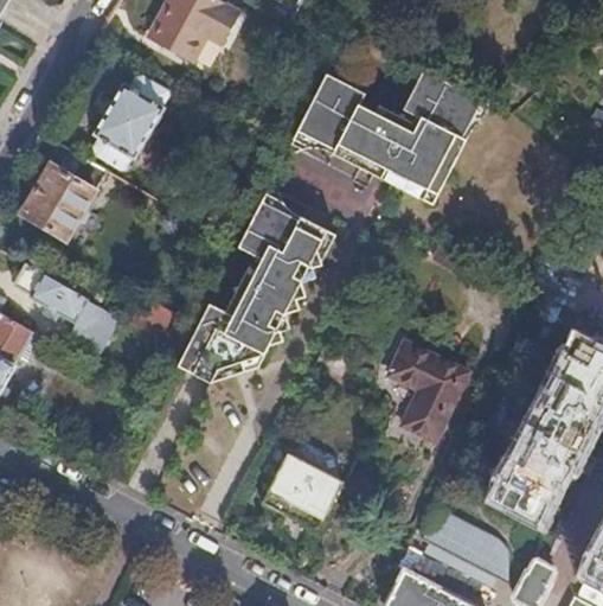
[(167,5),(148,40),(190,64),(204,38),(219,46),(237,13),(213,0),(164,0),(162,2),(167,5)]
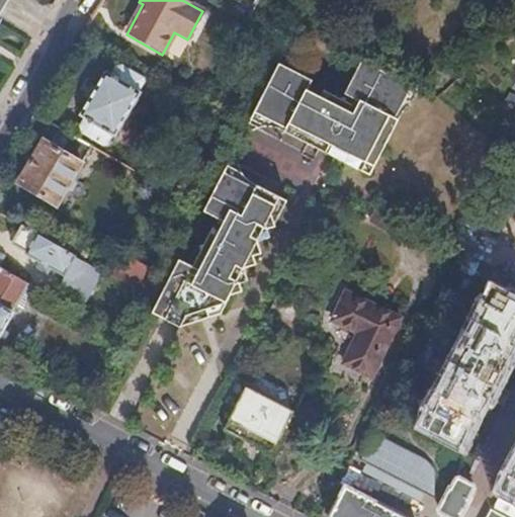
[(345,161),(391,74),(296,28),(254,110),(285,126),(284,130),(313,145),(314,142),(319,144),(317,147),(319,148),(320,145),(326,143),(333,127),(340,131),(333,146),(334,152),(333,155),(334,155),(336,153),(340,155),(339,158),(345,161)]
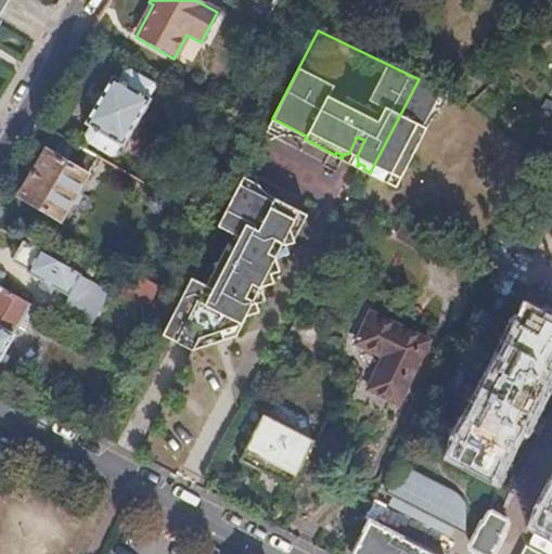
[(88,125),(82,133),(86,142),(106,155),(114,155),(119,145),(122,146),(150,99),(148,97),(154,87),(152,82),(128,68),(120,69),(115,78),(111,75),(82,123),(88,125)]
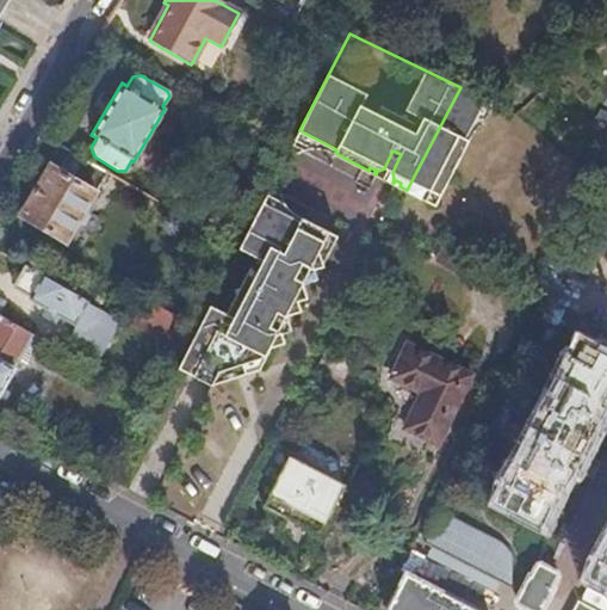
[(465,139),(485,99),(460,87),(407,190),(426,201),(431,191),(440,196),(469,140),(465,139)]
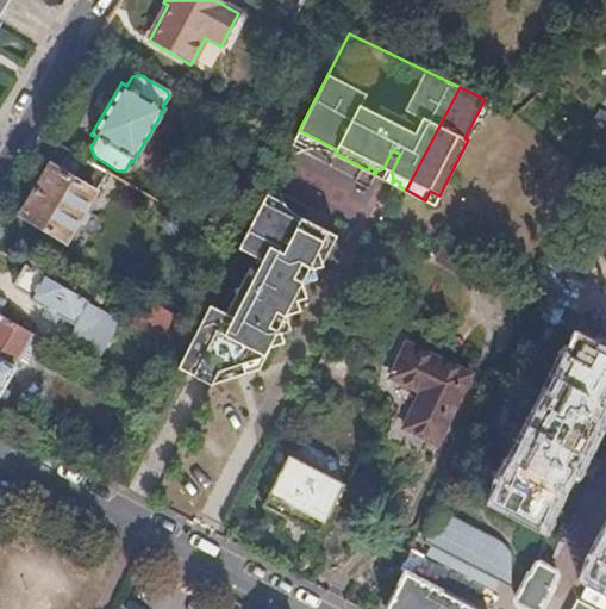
[(66,238),(105,172),(37,132),(25,154),(48,166),(20,213),(66,238)]
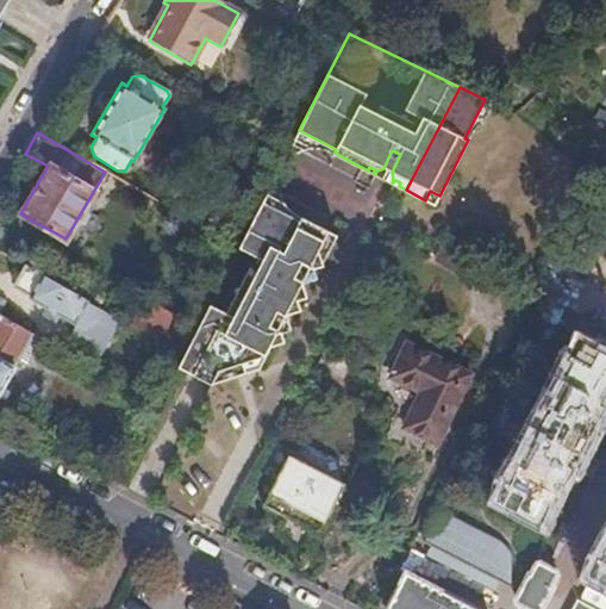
[(301,221),(263,200),(239,247),(185,355),(179,366),(212,383),(219,370),(231,365),(226,350),(237,347),(242,361),(268,353),(272,346),(286,341),(282,331),(293,328),(288,314),(301,309),(298,299),(308,296),(304,283),(318,278),(316,268),(325,265),(320,252),(331,230),(303,217),(301,221)]
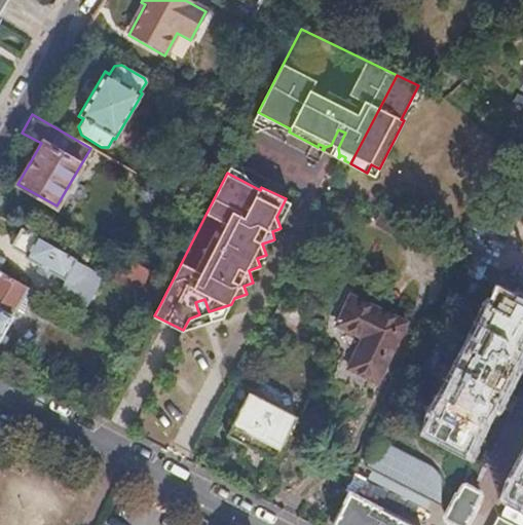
[(397,221),(388,236),(401,242),(409,228),(397,221)]
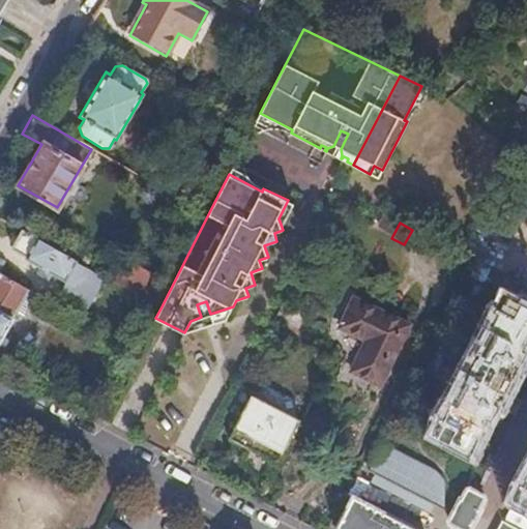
[(77,260),(21,230),(10,247),(25,256),(24,258),(65,281),(60,291),(85,304),(95,286),(96,280),(91,275),(89,269),(82,265),(76,262),(77,260)]
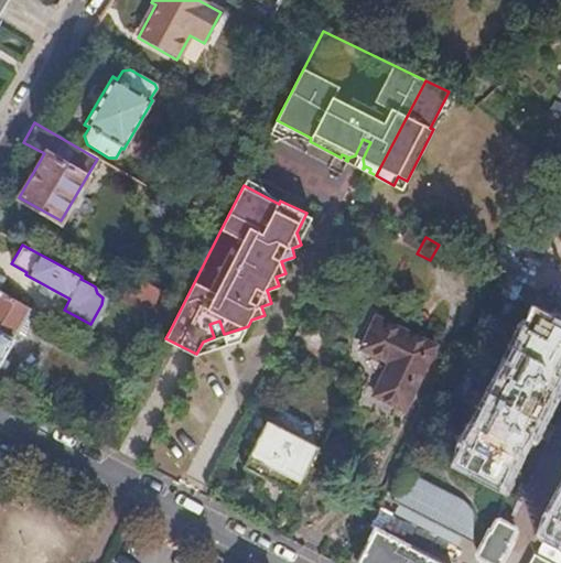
[(165,293),(131,275),(119,296),(153,316),(165,293)]
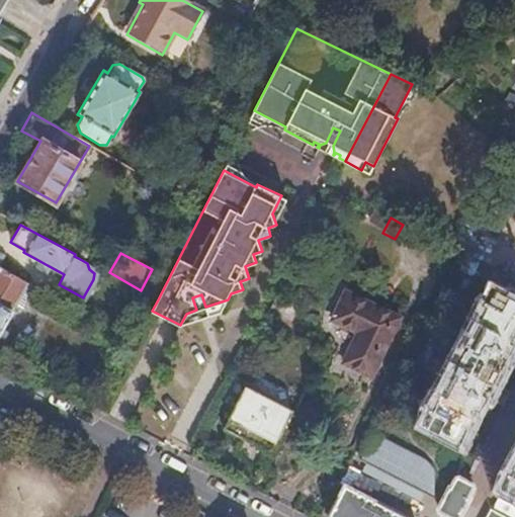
[(0,330),(15,304),(26,283),(0,268),(0,330)]
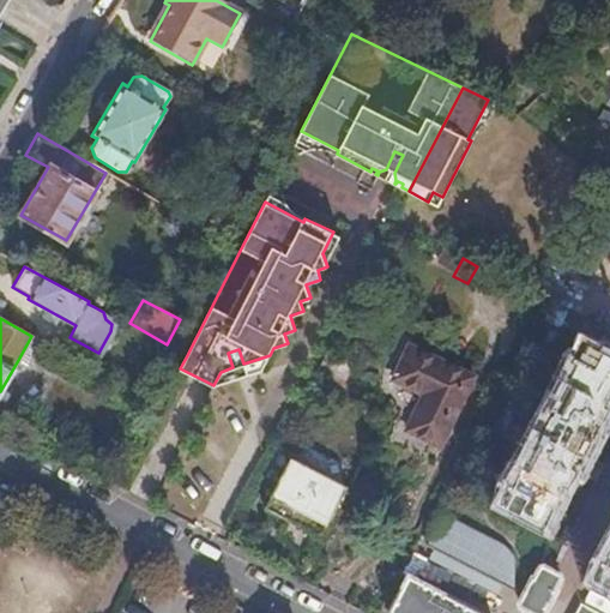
[(31,336),(18,360),(25,364),(35,347),(41,350),(44,343),(31,336)]
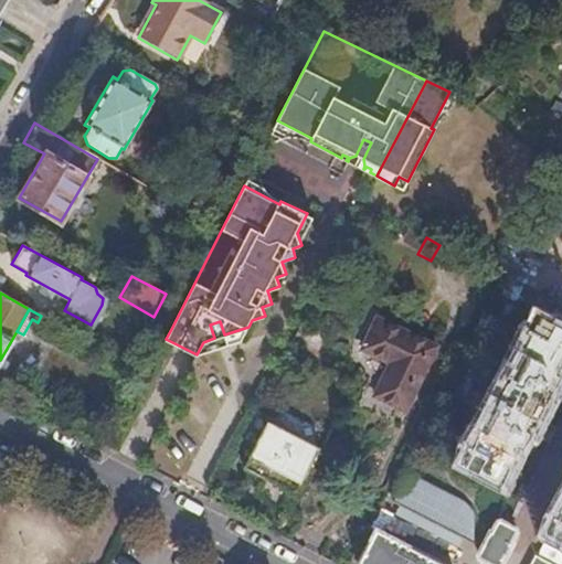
[(504,487),(561,373),(561,325),(537,311),(526,332),(518,337),(519,346),(476,428),(467,434),(468,443),(458,464),(504,487)]
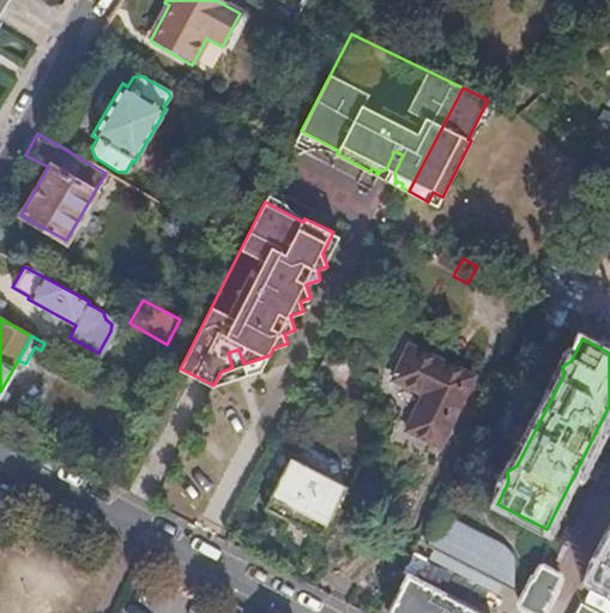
[(186,358),(165,346),(158,360),(179,371),(180,368),(186,358)]
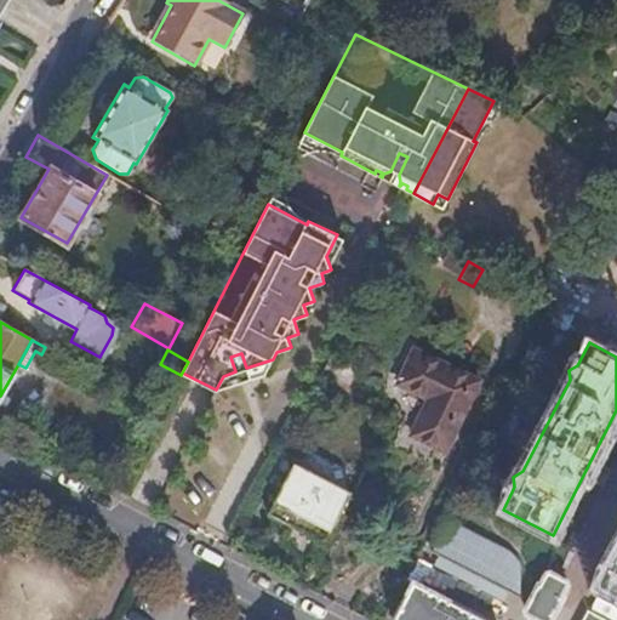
[(410,350),(395,382),(405,387),(421,354),(410,350)]
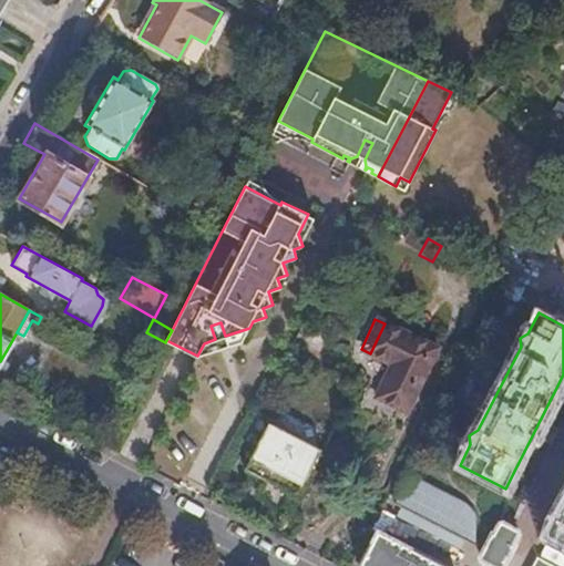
[(434,346),(385,323),(370,353),(389,362),(375,395),(404,409),(434,346)]
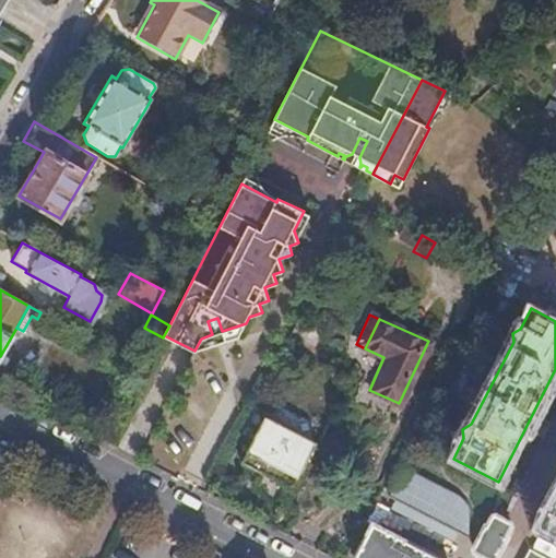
[(315,443),(265,417),(241,462),(291,488),(315,443)]
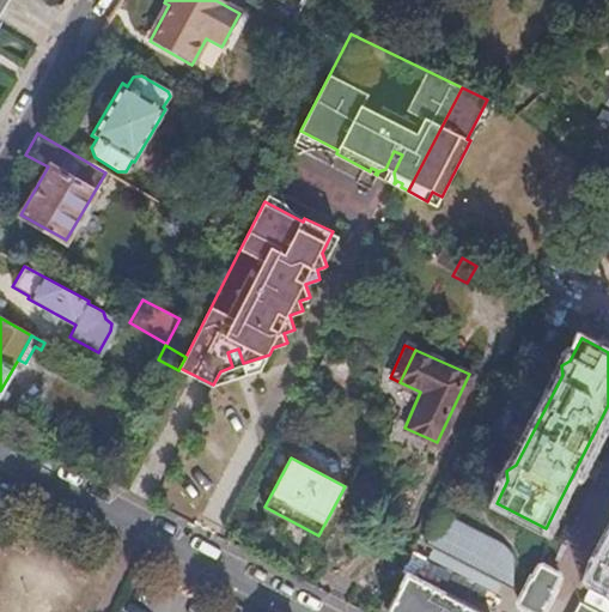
[(500,553),(442,522),(433,539),(492,570),(500,553)]
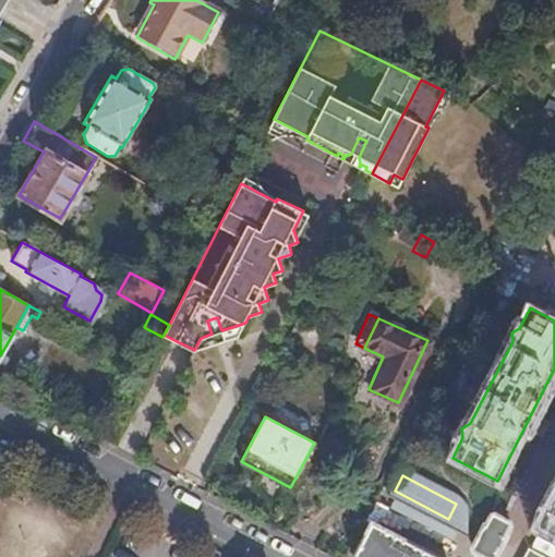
[(554,535),(554,493),(547,498),(547,507),(538,527),(554,535)]
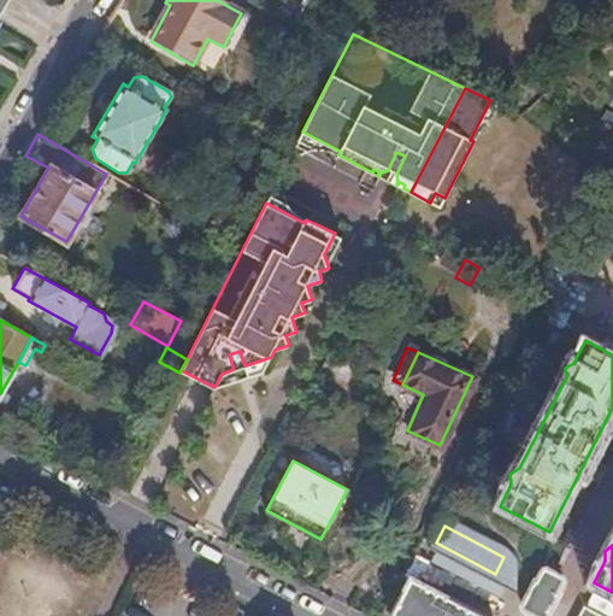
[(520,604),(522,609),(536,615),(544,615),(546,615),(559,592),(556,591),(563,579),(561,575),(546,567),(542,568),(536,580),(534,579),(520,604)]
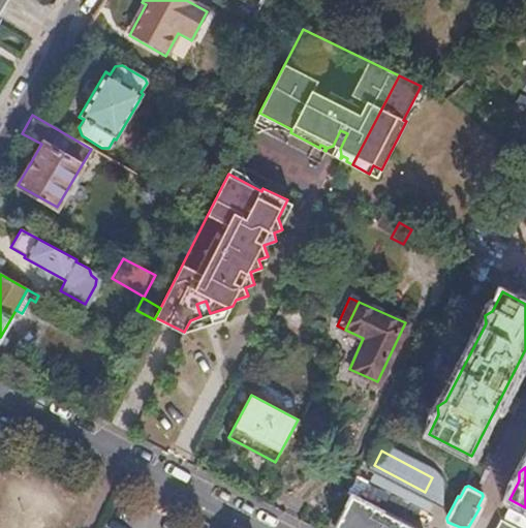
[(335,527),(415,527),(350,494),(334,525),(335,527)]
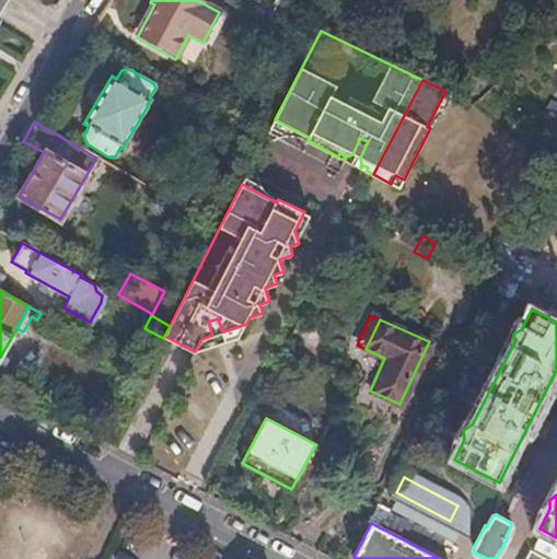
[(556,558),(556,557),(537,547),(531,558),(556,558)]
